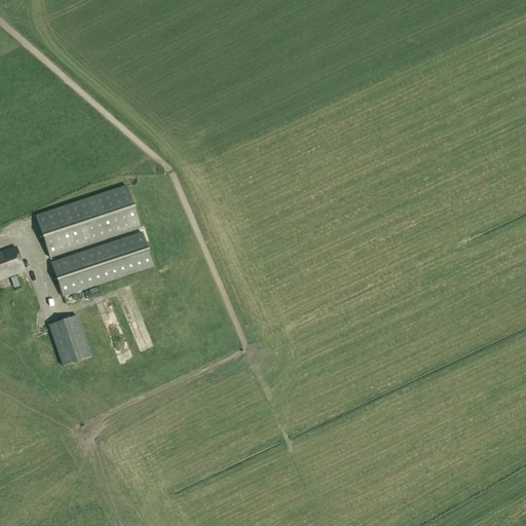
[(92,198),(36,217),(49,259),(107,240),(141,228),(126,187),(92,198)]
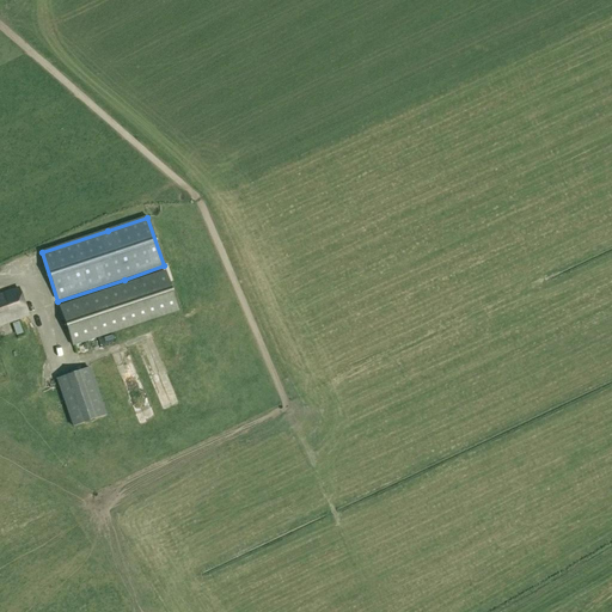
[(60,306),(73,347),(178,313),(165,270),(60,306)]
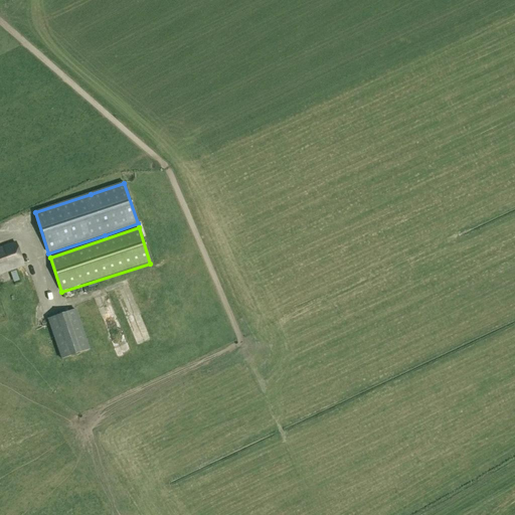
[(0,276),(21,271),(15,247),(0,250),(0,276)]
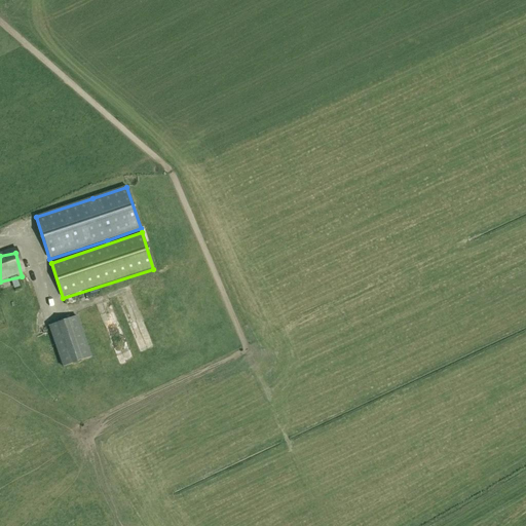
[(91,358),(77,317),(49,327),(63,368),(91,358)]
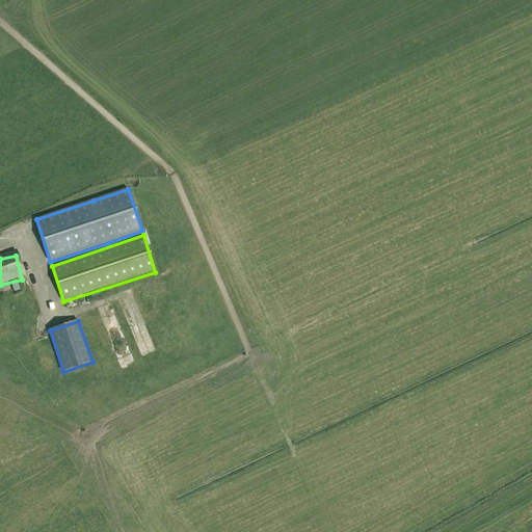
[(122,349),(129,346),(116,321),(109,324),(122,349)]
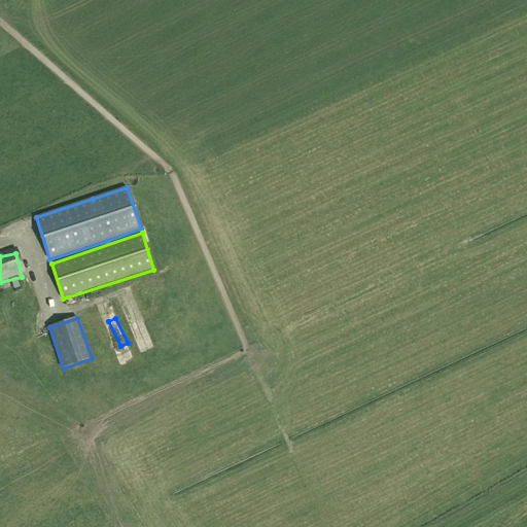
All buildings are outlined.
